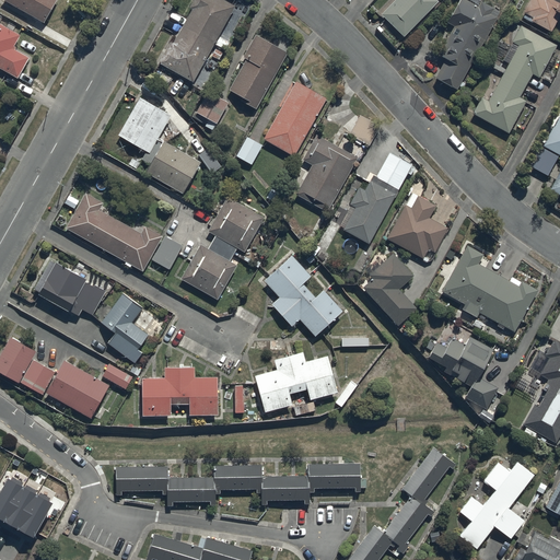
[(2,0),(2,1),(45,24),(58,0),(2,0)]
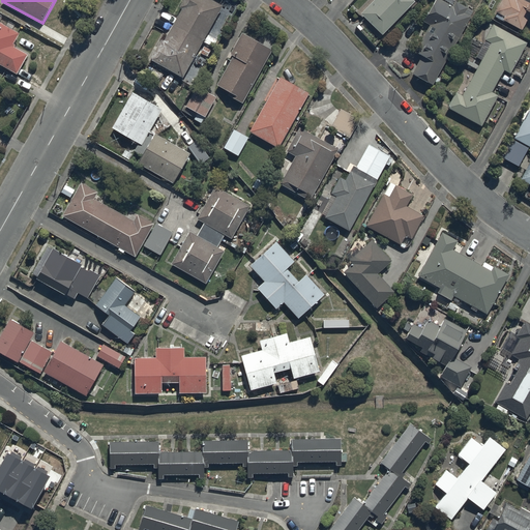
[(182,79),(203,42),(213,49),(217,41),(207,35),(223,7),(209,0),(182,0),(178,9),(182,11),(165,41),(160,39),(149,60),(182,79)]
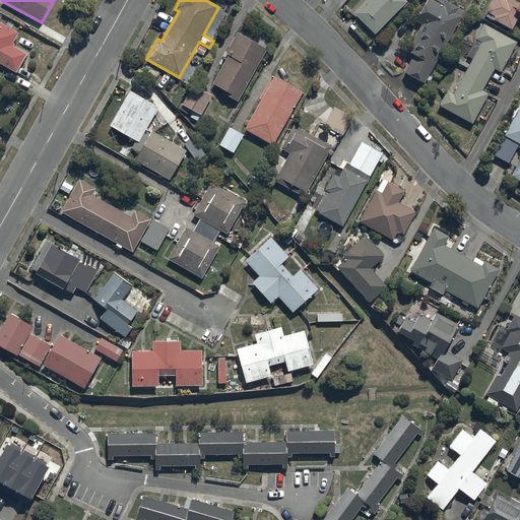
[(367,0),(353,14),(376,36),(407,2),(406,1),(407,0),(367,0)]
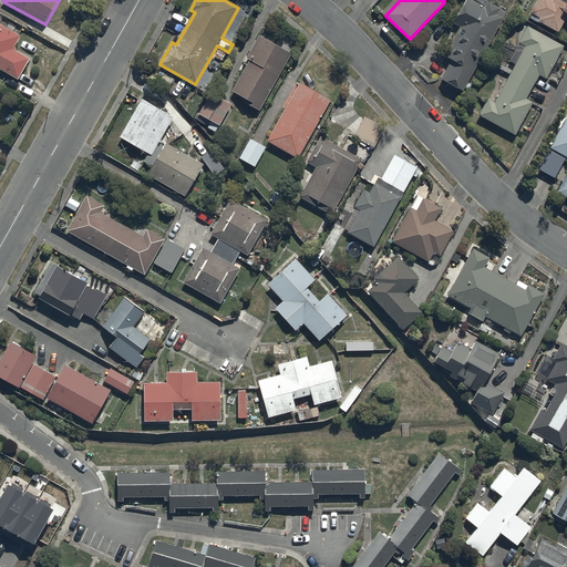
[(483,9),(468,0),(465,0),(452,23),(460,29),(443,57),(451,61),(440,79),(462,93),(481,62),(476,59),(478,54),(482,57),(490,44),(491,45),(495,38),(493,37),(503,20),(496,16),(501,10),(487,2),(483,9)]
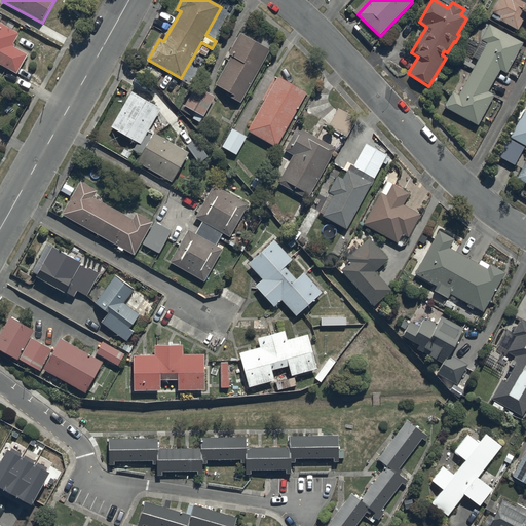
[(525,0),(498,0),(491,13),(499,17),(497,22),(517,32),(525,14),(525,0)]
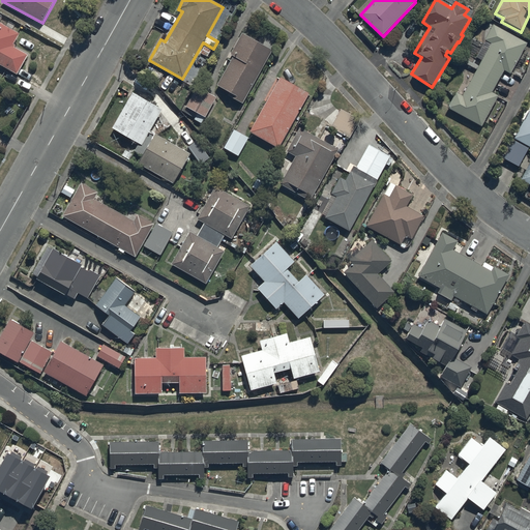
[(19,35),(0,24),(0,66),(16,76),(27,56),(12,47),(19,35)]
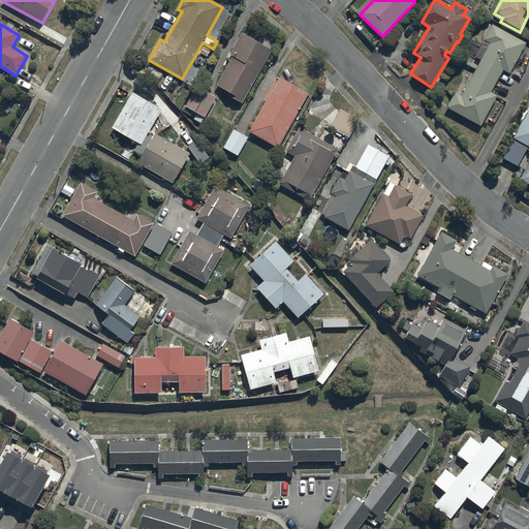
[(526,44),(492,27),(484,41),(490,43),(462,96),(455,92),(446,109),(481,127),(498,96),(491,92),(502,70),(509,74),(517,61),(523,64),(527,57),(521,54),(526,44)]
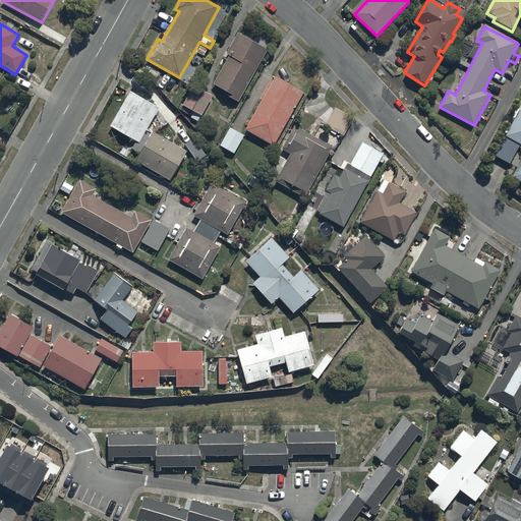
[(268,51),(237,34),(226,54),(229,56),(212,85),(224,93),(223,95),(237,103),(268,51)]
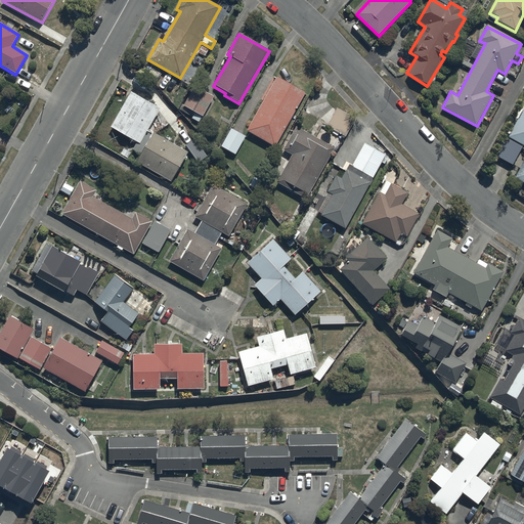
[(277,77),(247,131),(275,147),(305,93),(277,77)]
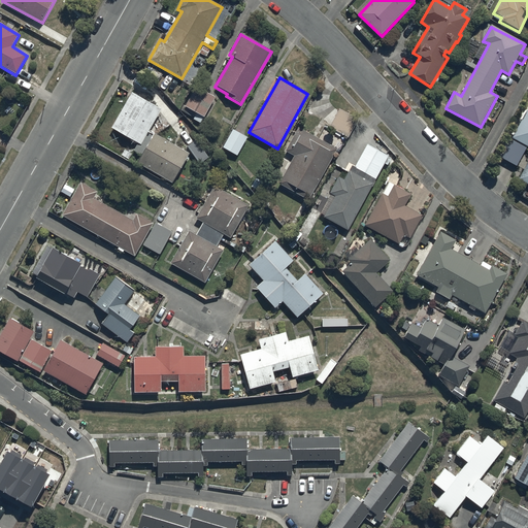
[(215,98),(195,88),(185,107),(196,114),(193,120),(200,124),(215,98)]
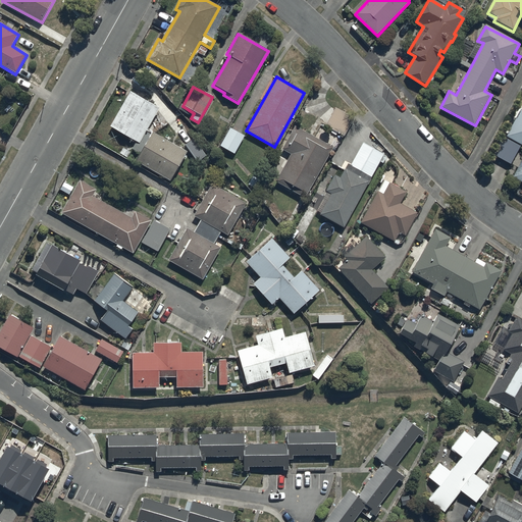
[(159,109),(129,92),(110,127),(136,143),(132,150),(140,155),(136,162),(171,183),(188,154),(152,133),(151,135),(146,133),(159,109)]
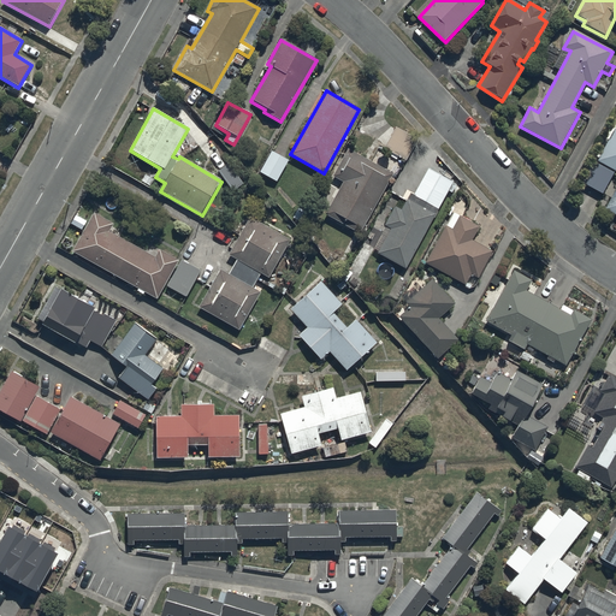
[(419,140),(396,128),(384,148),(407,161),(419,140)]
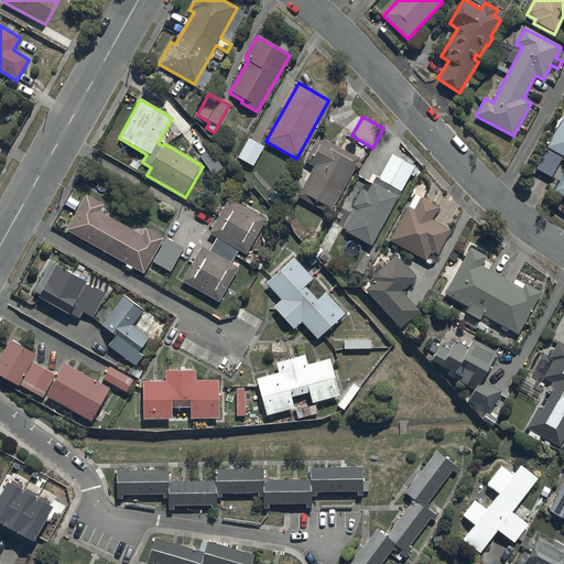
[(563,119),(560,117),(543,148),(563,158),(563,172),(554,192),(563,196),(563,119)]
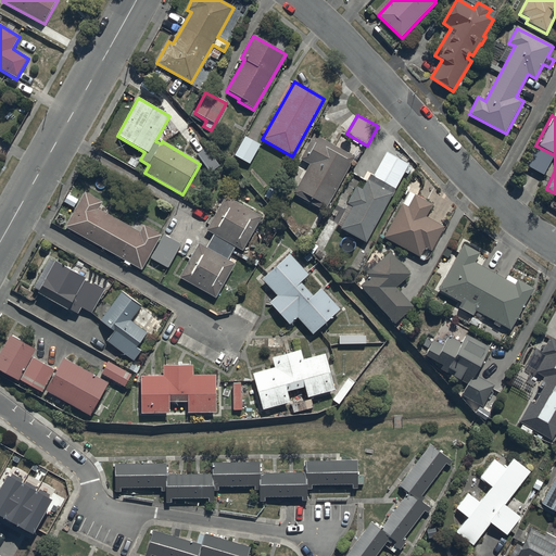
[(325,212),(355,158),(313,135),(299,160),(310,166),(293,194),(325,212)]
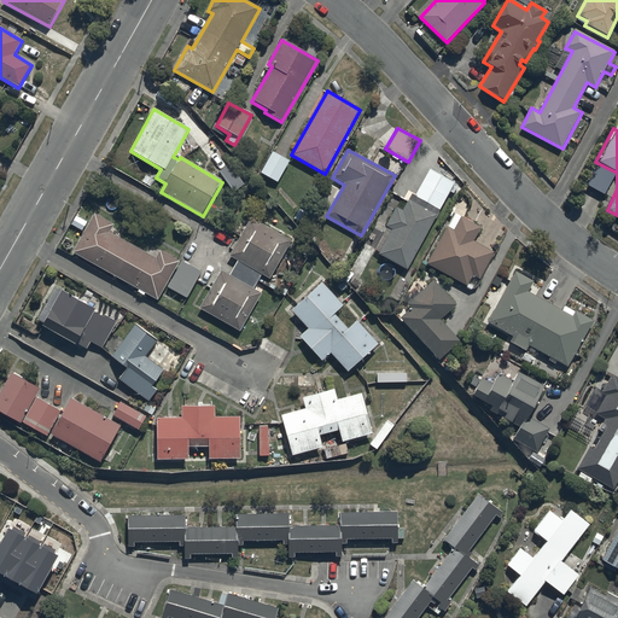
[(290,162),(272,152),(260,174),(278,184),(290,162)]
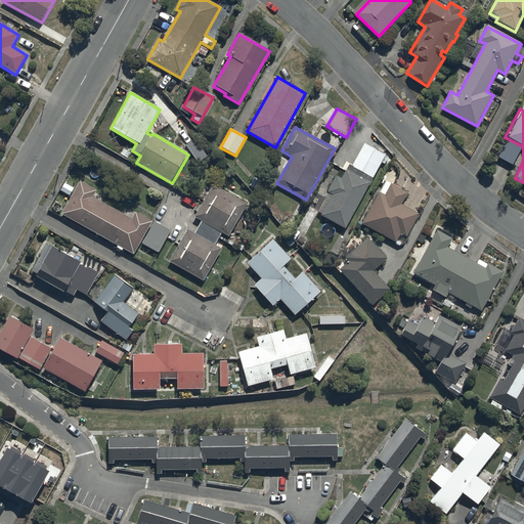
[(197,137),(185,145),(199,163),(210,155),(197,137)]
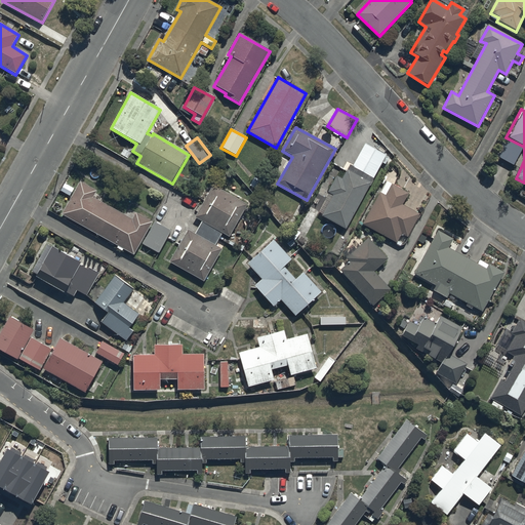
[(316,212),(346,230),(387,156),(360,140),(352,155),(358,159),(354,166),(347,162),(342,168),(347,170),(341,179),(336,176),(316,212)]
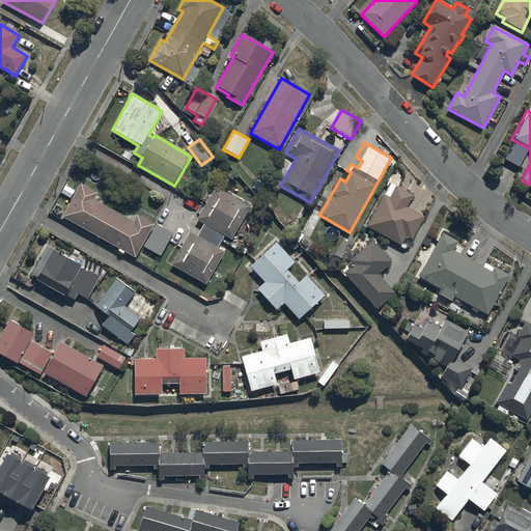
[(392,182),(367,227),(401,246),(407,238),(412,241),(425,218),(408,207),(414,195),(408,192),(409,191),(392,182)]
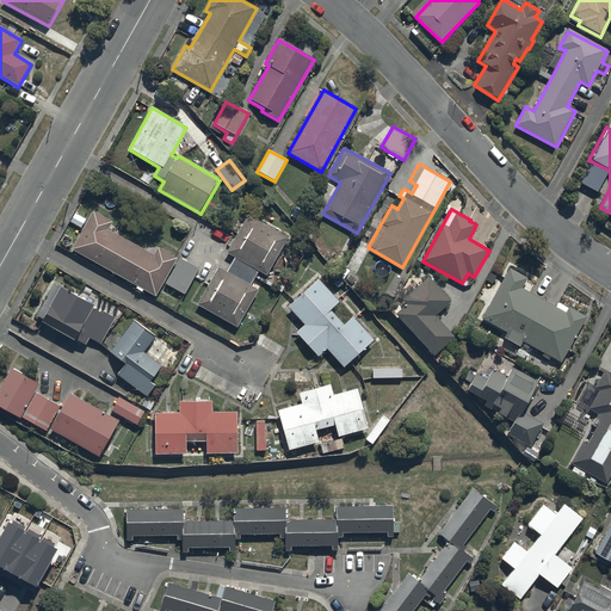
[(112,222),(92,211),(72,252),(158,297),(177,259),(158,248),(154,255),(107,232),(112,222)]
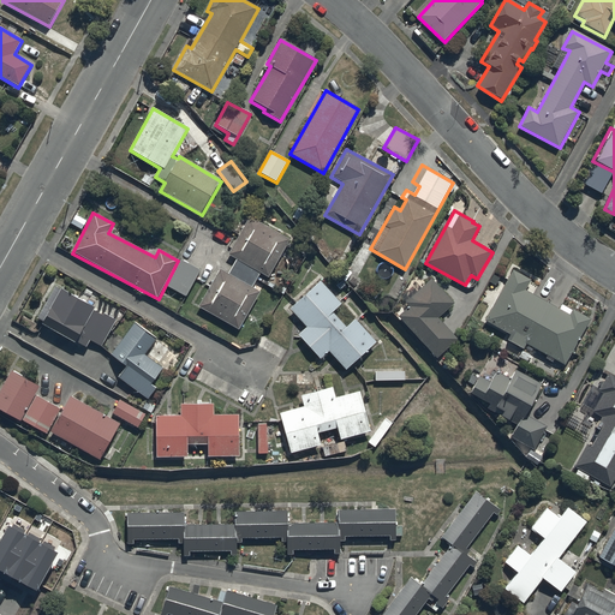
[(228,274),(219,269),(198,309),(239,329),(260,292),(251,288),(260,273),(269,278),(290,240),(249,218),(230,255),(237,258),(228,274)]
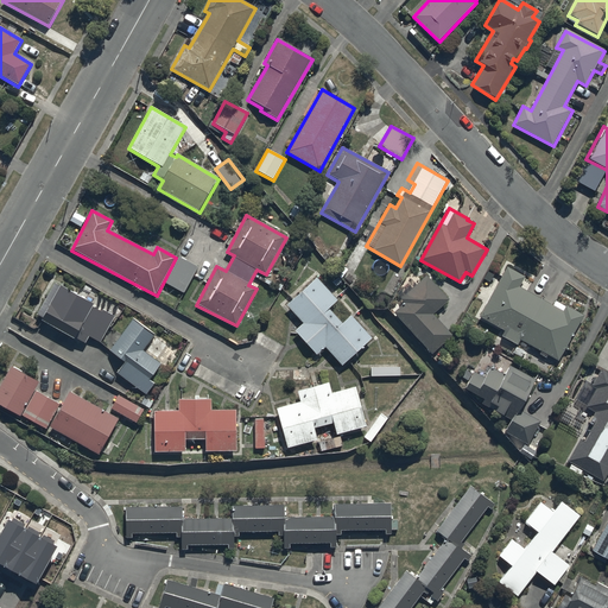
[(198,267),(178,257),(164,283),(184,293),(198,267)]
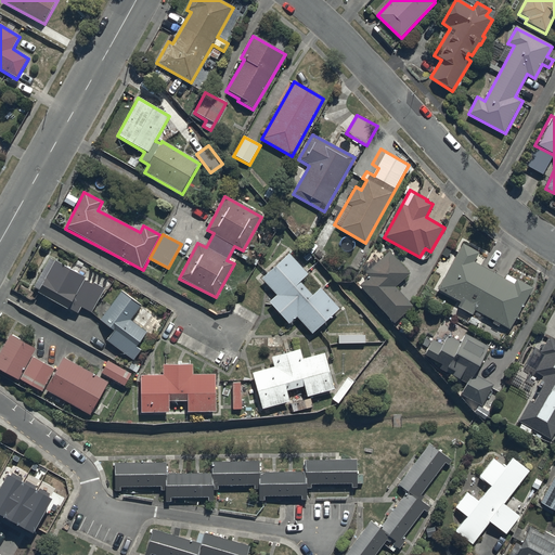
[(506,275),(504,279),(475,261),(479,253),(463,243),(435,288),(456,301),(453,308),(468,318),(470,314),(473,315),(476,310),(508,330),(533,288),(516,279),(515,281),(506,275)]
